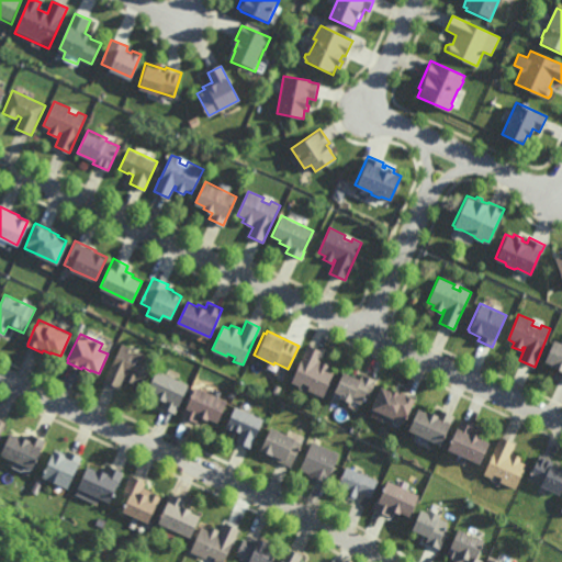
[(561,378),(559,377),(561,371),(553,367),(553,366),(544,361),(554,339),(561,343),(561,378)]
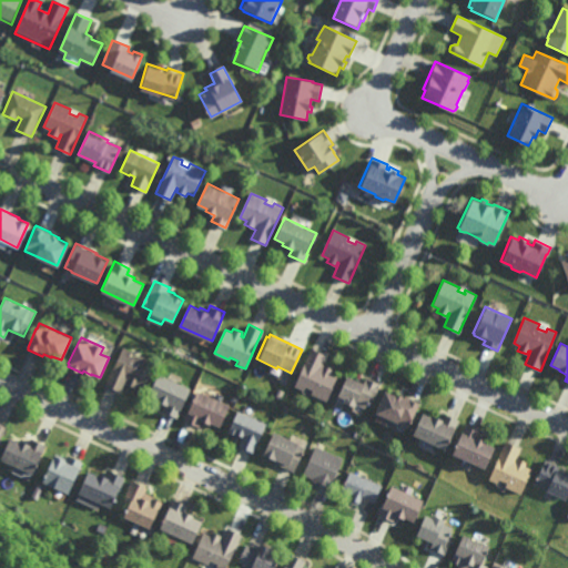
[(138,358),(140,354),(155,362),(144,387),(138,384),(135,387),(125,383),(128,379),(127,379),(121,391),(107,384),(123,347),(132,351),(130,355),(138,358)]
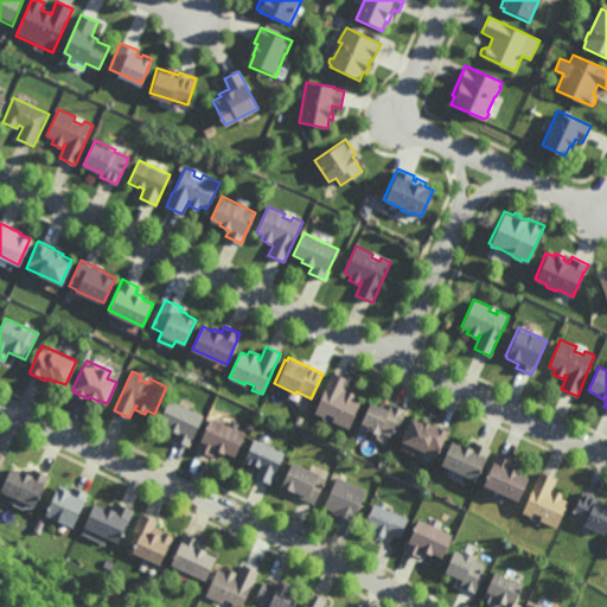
[(347,379),(342,394),(343,395),(345,390),(355,395),(352,398),(360,402),(349,429),(330,421),(332,416),(325,413),(323,417),(313,413),(331,372),(347,379)]
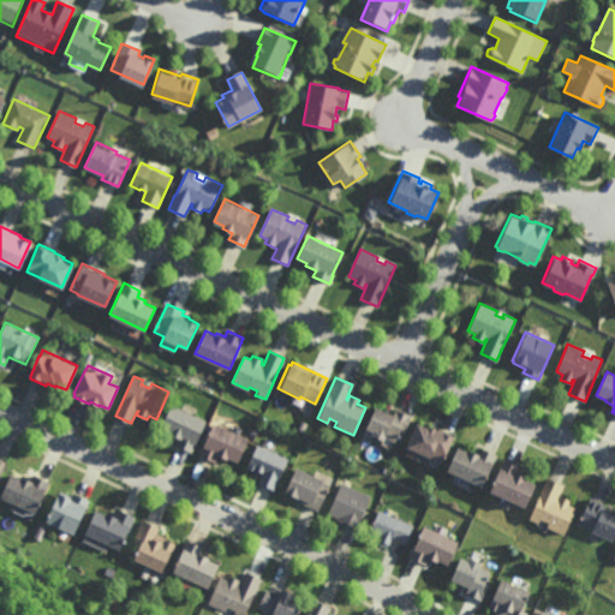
[(191,452),(175,445),(179,437),(169,434),(171,431),(161,427),(172,404),(207,421),(191,452)]
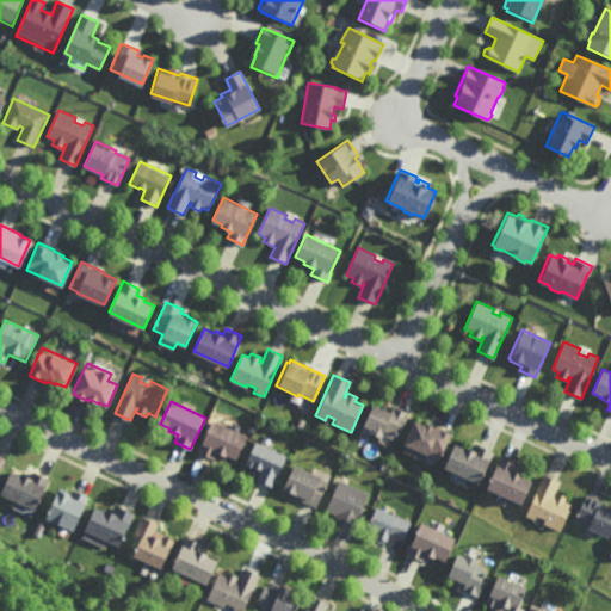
[(389,413),(392,407),(408,414),(401,431),(396,429),(392,439),(381,434),(380,438),(366,432),(369,430),(360,426),(371,403),(389,413)]
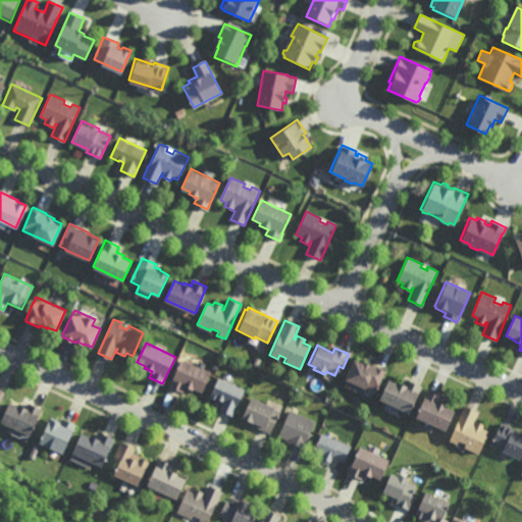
[(258,368),(252,365),(256,357),(262,360),(258,368)]
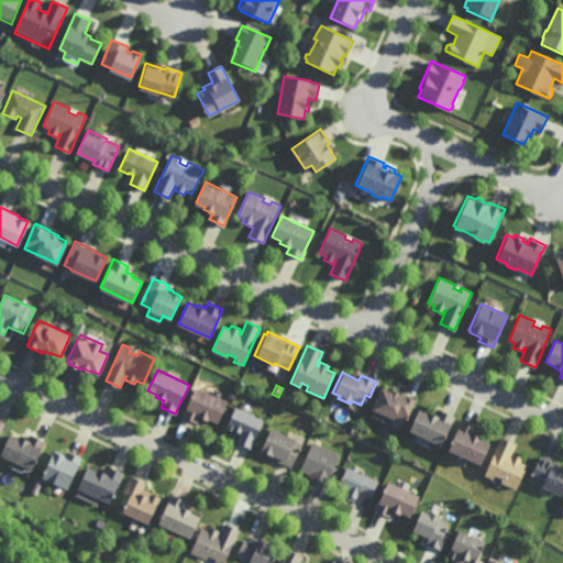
[(218,422),(209,419),(208,420),(200,417),(197,422),(183,416),(196,387),(228,403),(218,422)]
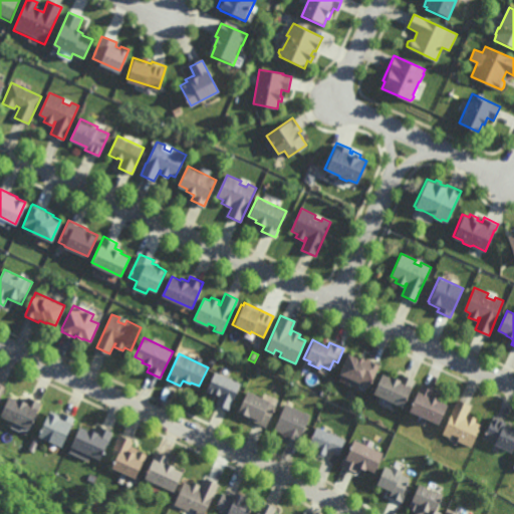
[(355,357),(356,356),(363,359),(364,360),(365,358),(378,364),(368,388),(357,382),(356,383),(353,381),(353,380),(337,373),(346,353),(355,357)]
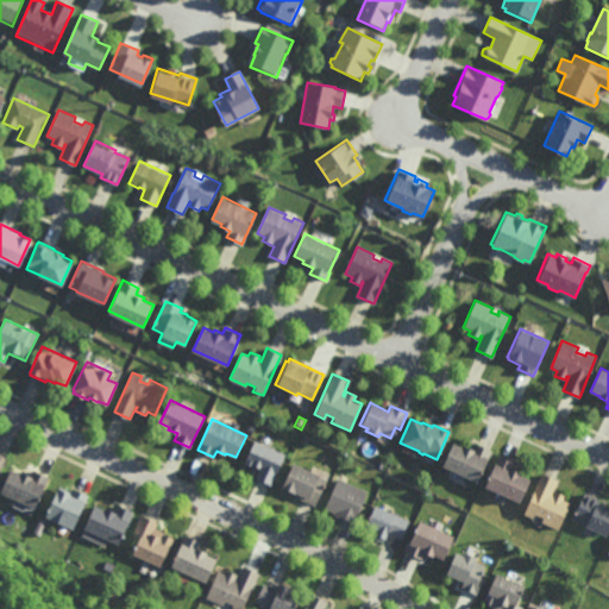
[(308,445),(301,441),(305,435),(312,438),(308,445)]
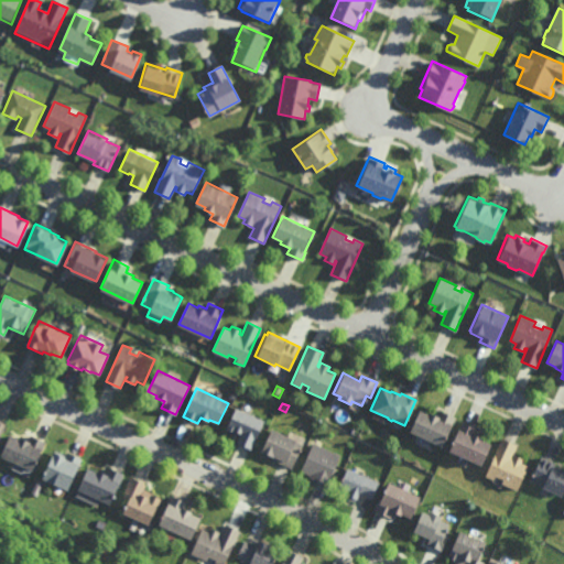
[(252,451),(237,443),(240,434),(235,432),(235,433),(226,429),(236,408),(266,421),(252,451)]
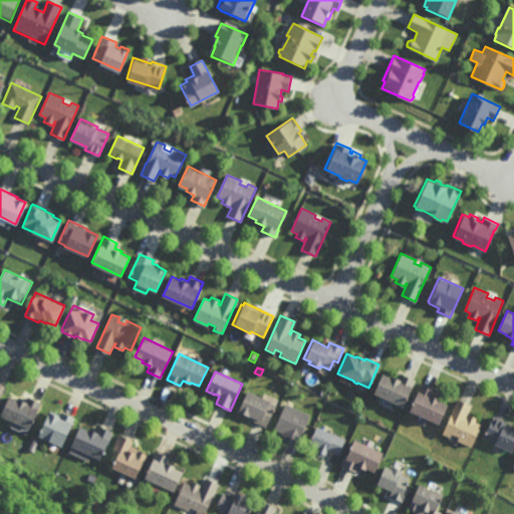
[(390,377),(390,376),(399,379),(401,374),(415,380),(411,389),(410,389),(402,408),(371,394),(380,373),(390,377)]
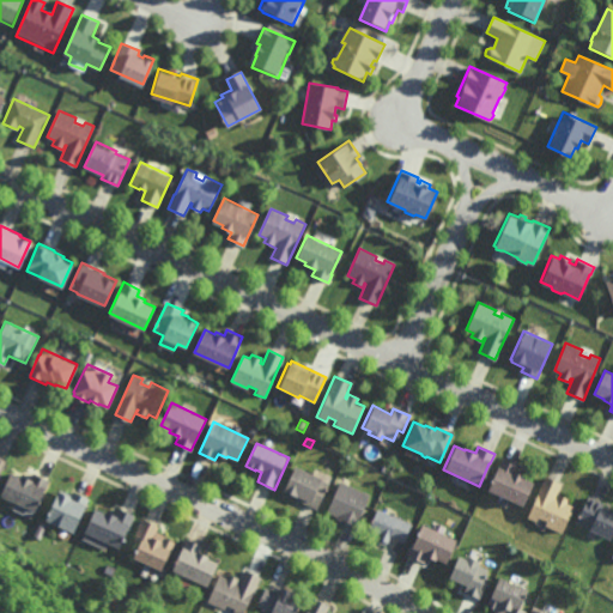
[(521,507),(486,490),(501,459),(517,466),(515,473),(523,477),(522,478),(532,483),(521,507)]
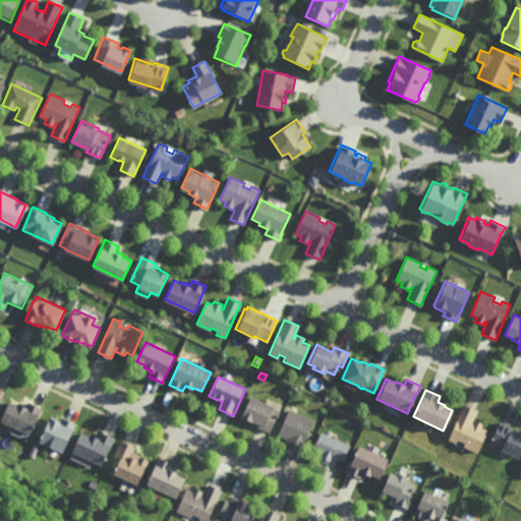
[(271,433),(250,424),(251,422),(241,417),(250,396),(274,407),(273,408),(281,411),(271,433)]
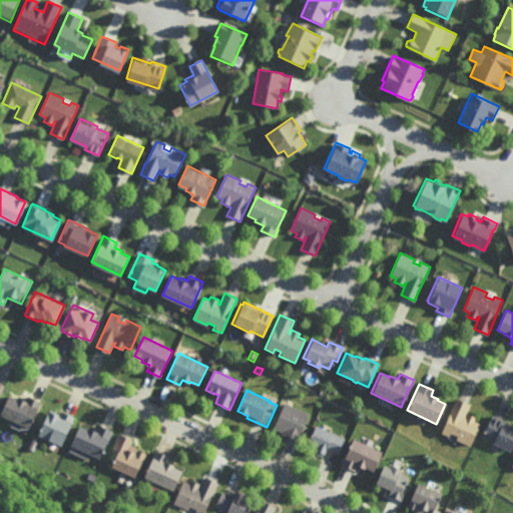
[(17,399),(18,397),(26,401),(28,395),(42,402),(38,410),(29,428),(28,428),(27,431),(19,427),(20,425),(0,415),(9,395),(17,399)]
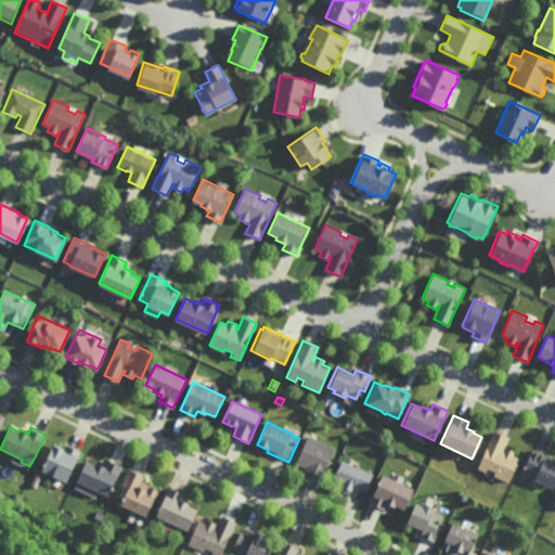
[(504,452),(506,448),(515,452),(513,455),(519,459),(508,483),(492,476),(494,472),(487,468),(485,473),(477,468),(493,431),(507,438),(502,451),(504,452)]
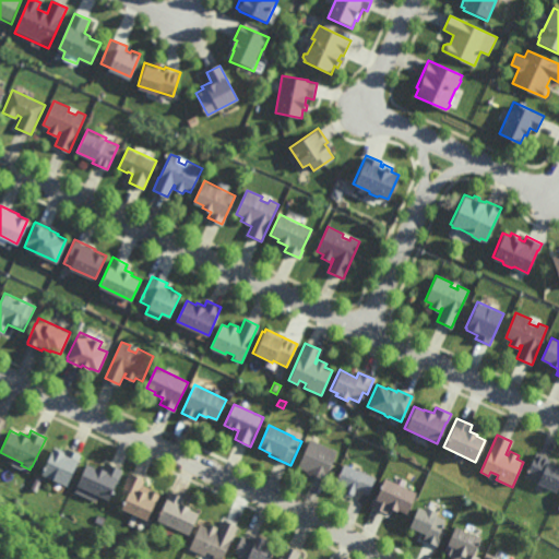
[(339,452),(331,466),(334,467),(328,482),(316,476),(314,477),(306,474),(307,472),(298,467),(311,439),(339,452)]
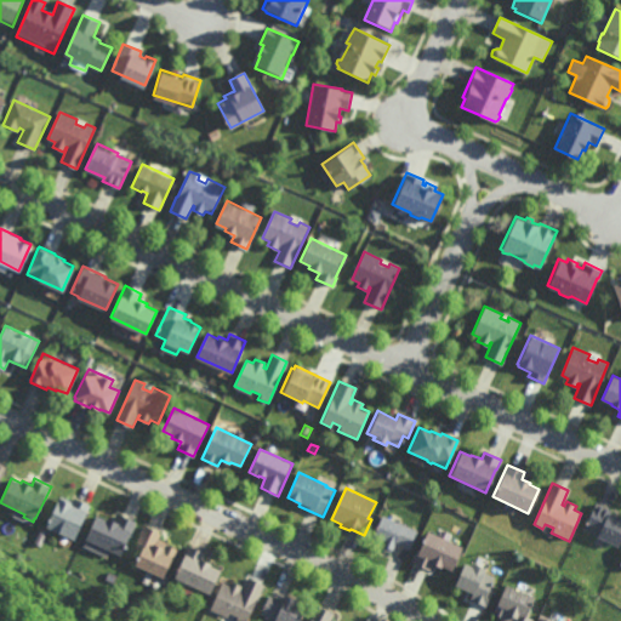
[(74,502),(75,497),(91,505),(87,516),(86,514),(74,540),(46,528),(60,497),(61,499),(62,496),(74,502)]
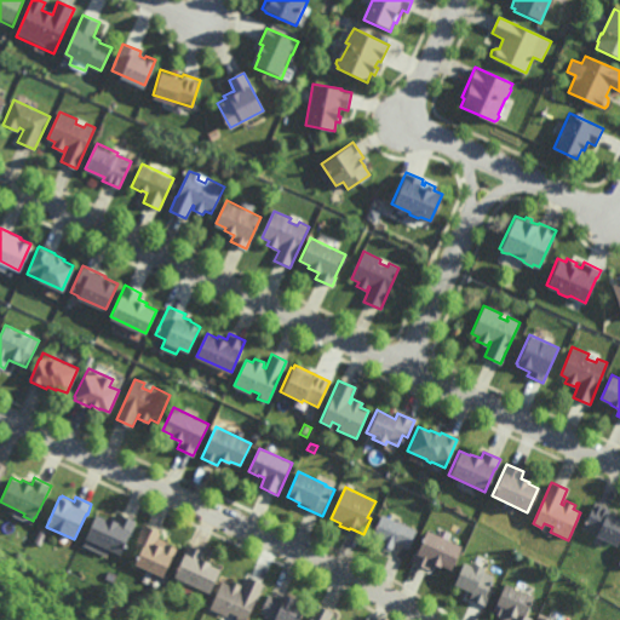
[(619,539),(616,546),(596,538),(596,535),(583,529),(595,501),(610,510),(609,512),(619,517),(619,539)]
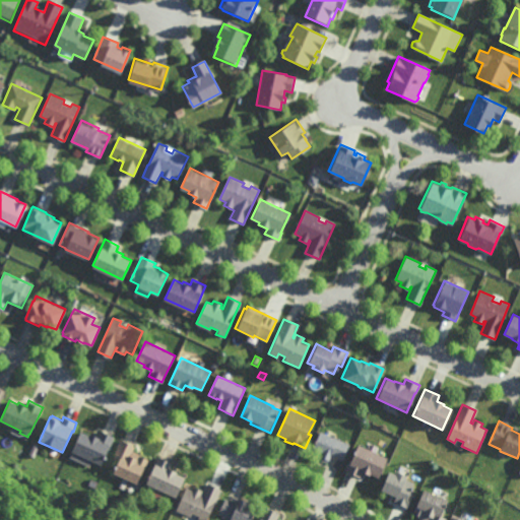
[(110,447),(102,464),(92,460),(89,466),(70,457),(73,452),(72,451),(81,432),(89,436),(90,434),(98,437),(101,431),(115,437),(110,447)]
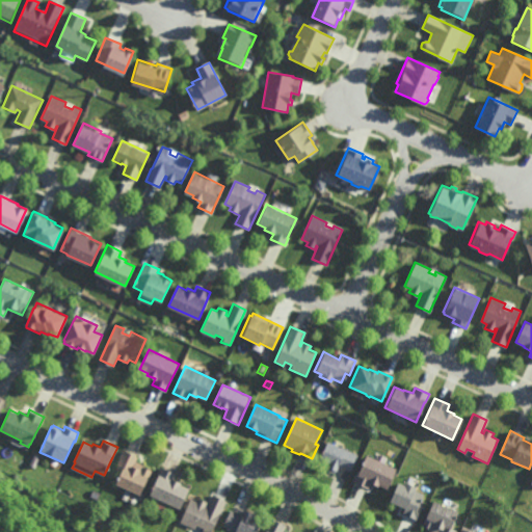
[(352,471),(340,466),(336,475),(323,469),(325,463),(319,460),(327,442),(358,455),(352,471)]
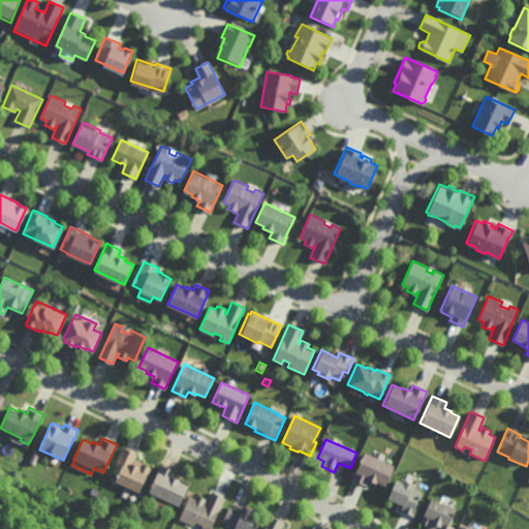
[(139,493),(116,481),(123,466),(116,462),(123,447),(137,454),(135,459),(144,463),(144,464),(152,468),(139,493)]
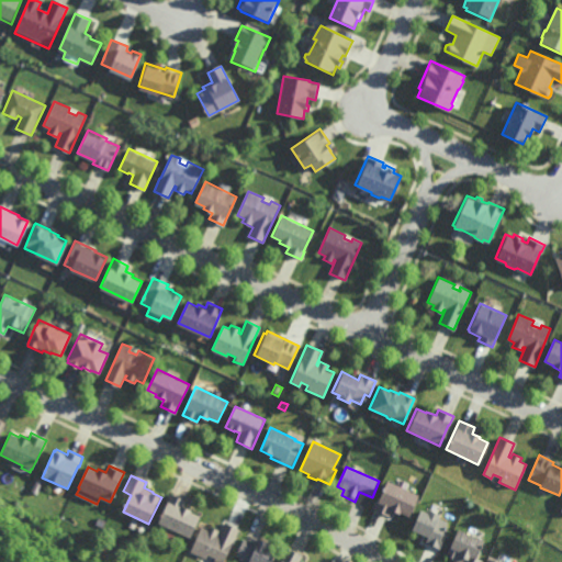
[(409,517),(400,513),(398,515),(392,512),(389,517),(374,509),(388,481),(419,495),(409,517)]
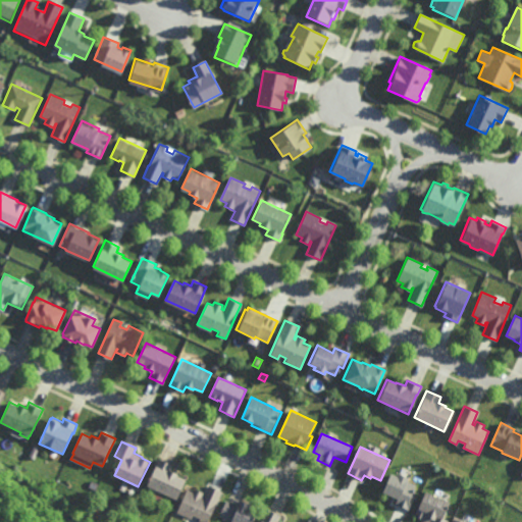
[(177,500),(158,490),(155,497),(152,494),(155,489),(147,486),(159,459),(173,465),(170,470),(178,474),(177,475),(187,479),(177,500)]
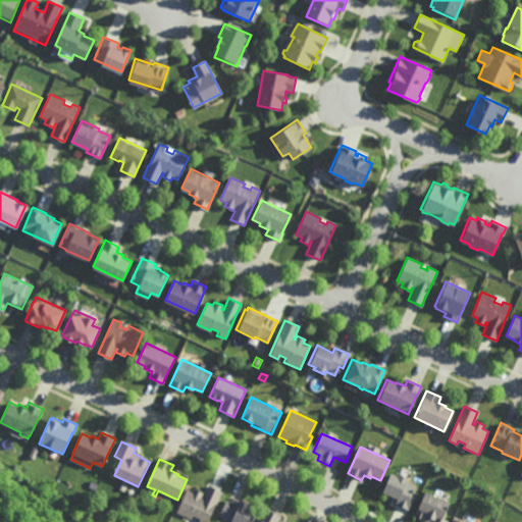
[(409,479),(408,481),(416,484),(412,494),(415,497),(409,511),(396,505),(398,500),(382,492),(390,474),(397,477),(398,474),(409,479)]
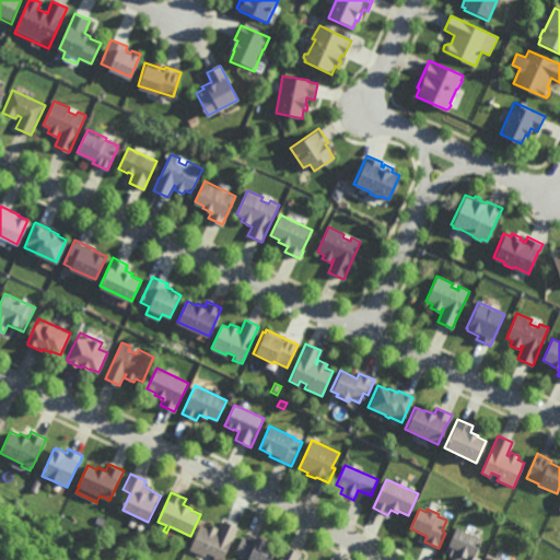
[(103,525),(96,522),(98,515),(106,518),(103,525)]
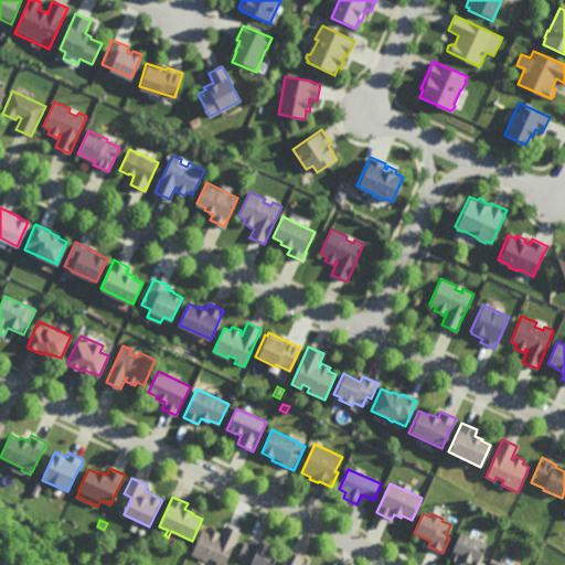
[(225,564),(213,564),(215,563),(208,560),(206,562),(191,555),(203,530),(210,533),(211,530),(220,534),(217,537),(220,539),(225,525),(241,532),(225,564)]
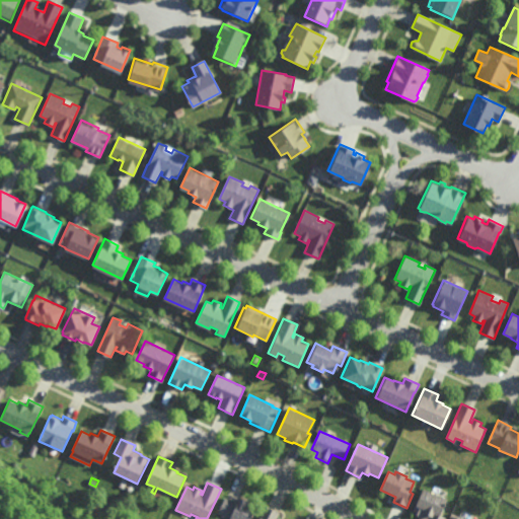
[(97,497),(95,491),(102,489),(104,495),(97,497)]
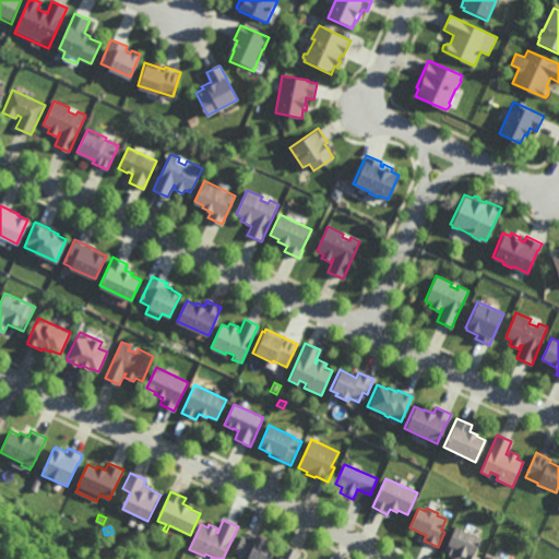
[(479,558),(454,558),(452,558),(452,557),(444,552),(455,526),(482,538),(474,556),(480,558),(479,558)]
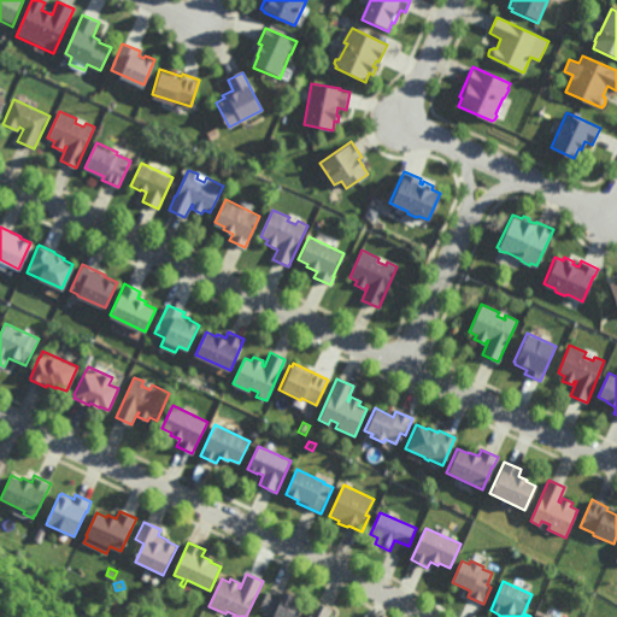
[(304,601),(295,616),(271,616),(258,611),(266,592),(280,598),(282,592),(304,601)]
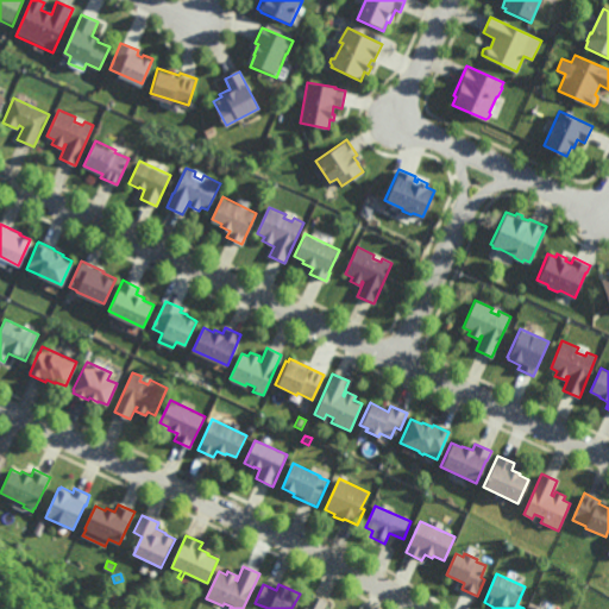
[(324,608),(302,608),(312,594),(327,602),(324,608)]
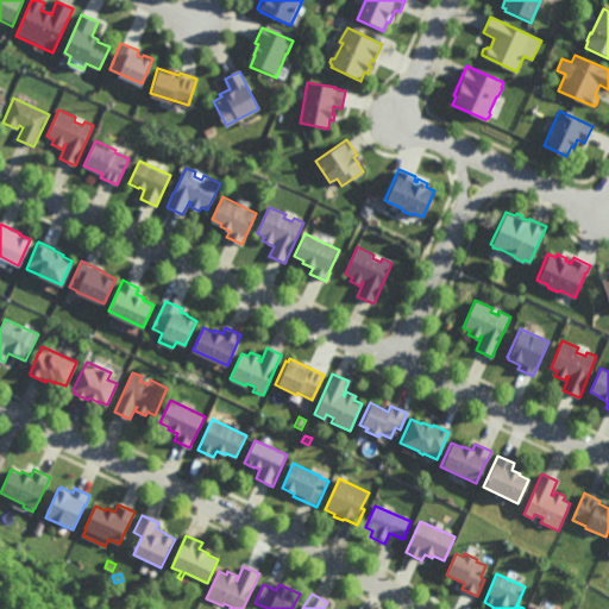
All buildings are outlined.
